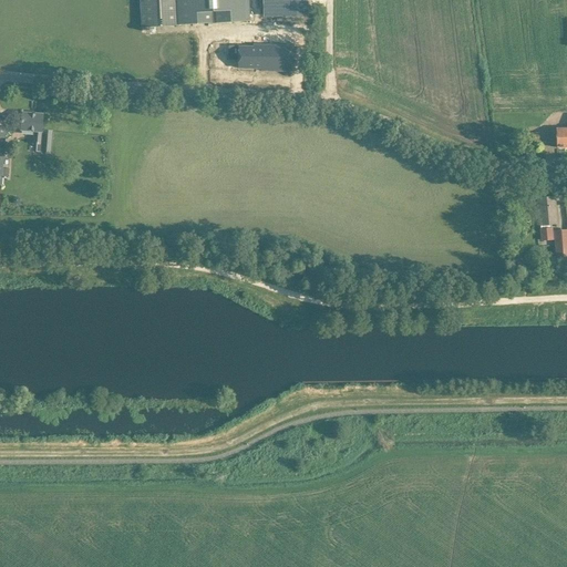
[(140,0),(142,27),(248,21),(246,0),(140,0)]
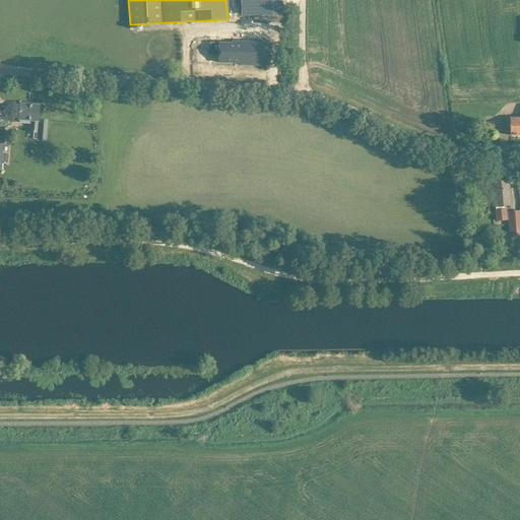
[(241,0),(242,14),(282,12),(282,0),(241,0)]
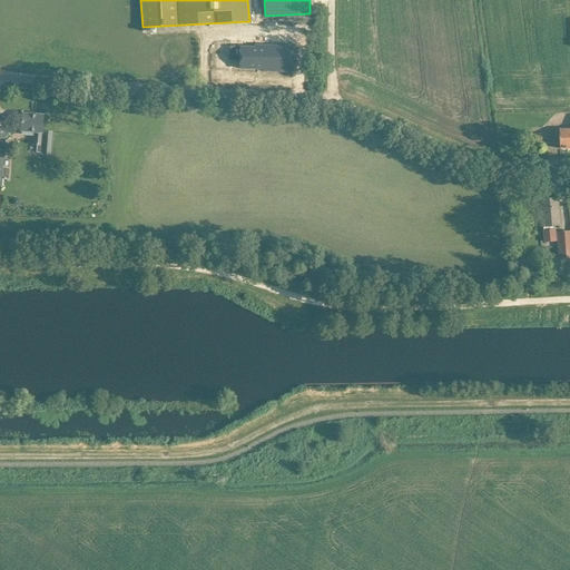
[(239,47),(239,69),(263,69),(262,71),(294,71),(294,46),(259,46),(259,48),(239,47)]
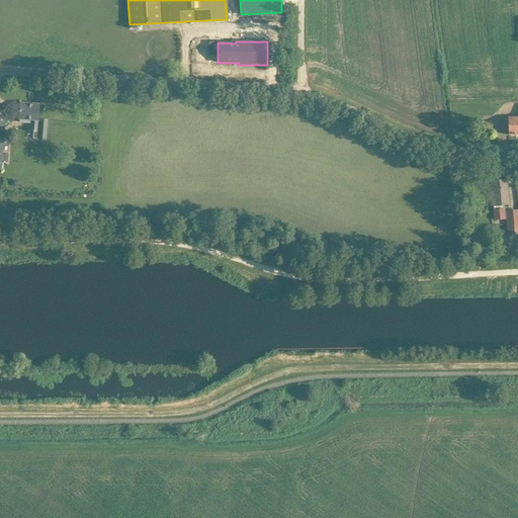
[(20,104),(20,114),(19,118),(31,119),(30,132),(33,132),(33,139),(39,140),(46,141),(48,119),(40,119),(38,119),(39,105),(20,104)]
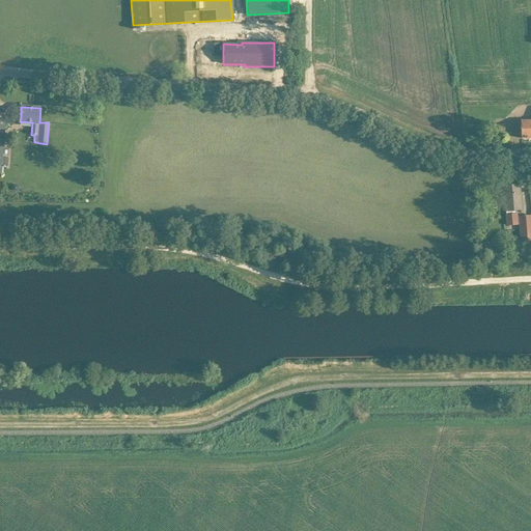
[(0,117),(0,173),(1,174),(2,165),(9,166),(9,159),(2,158),(3,147),(5,118),(0,117)]
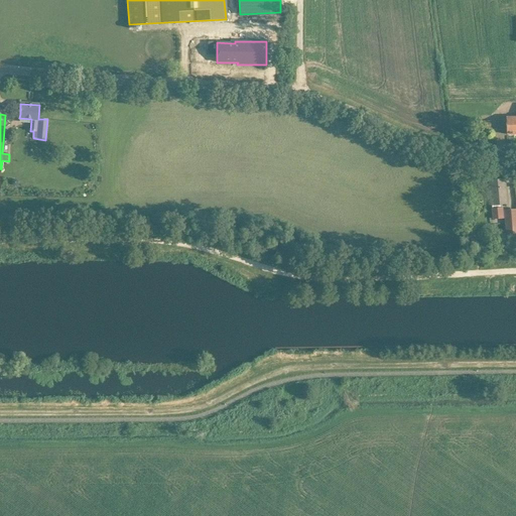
[(515,117),(506,117),(506,124),(507,134),(515,134),(515,117)]
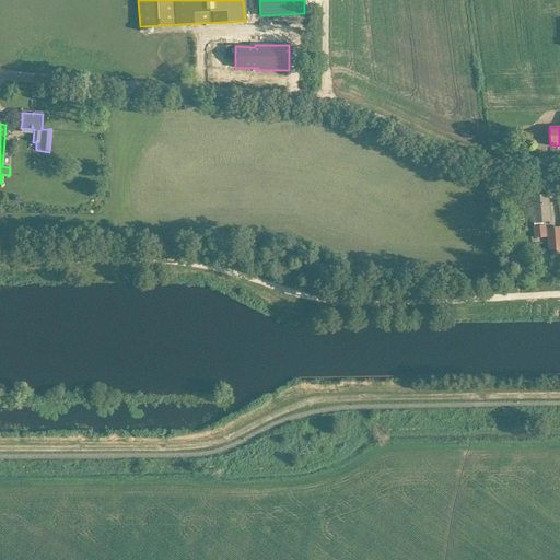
[(533,131),(520,131),(520,141),(533,140),(533,131)]
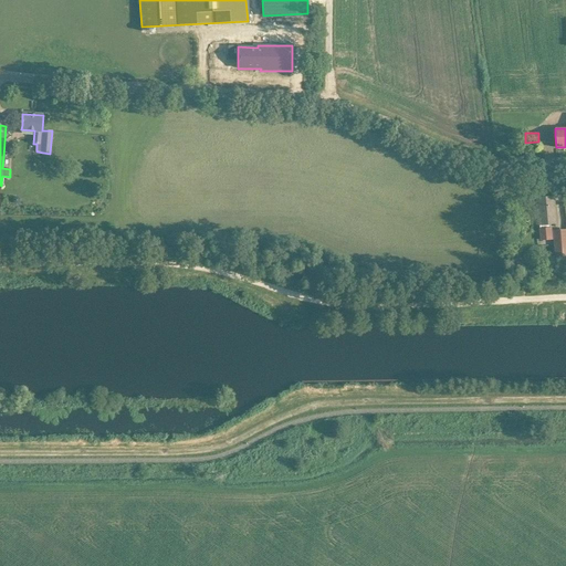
[(554,197),(537,198),(541,240),(552,239),(551,223),(556,223),(554,197)]
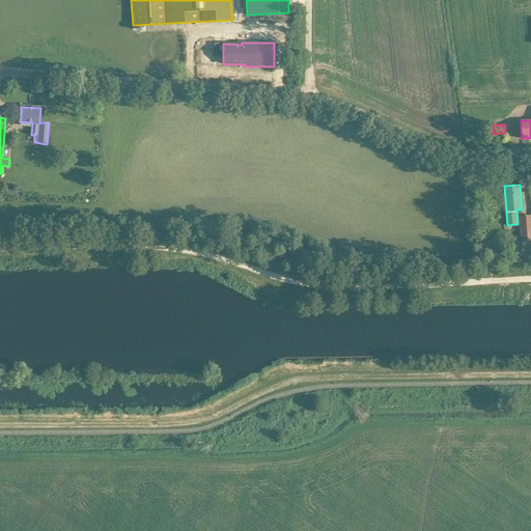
[(530,228),(520,229),(522,248),(530,247),(530,228)]
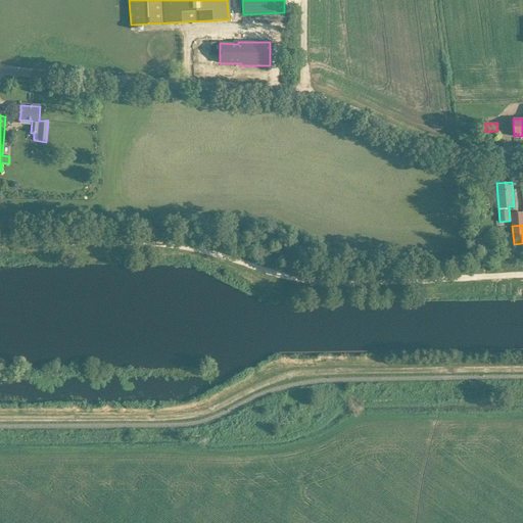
[(471,234),(472,247),(486,246),(485,233),(471,234)]
